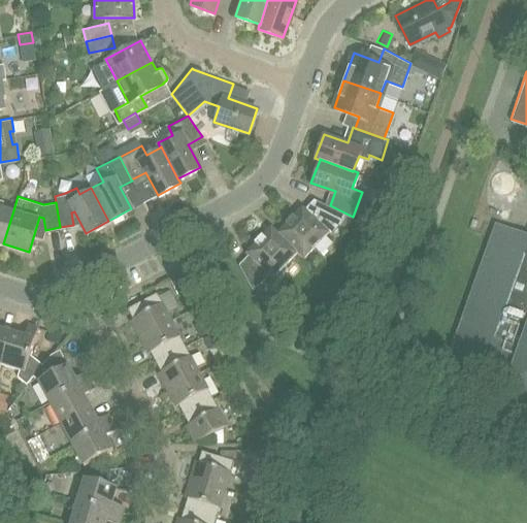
[(344,213),(330,205),(324,203),(314,197),(304,206),(301,204),(276,230),(297,250),(296,250),(303,256),(328,230),(330,232),(339,223),(344,213)]
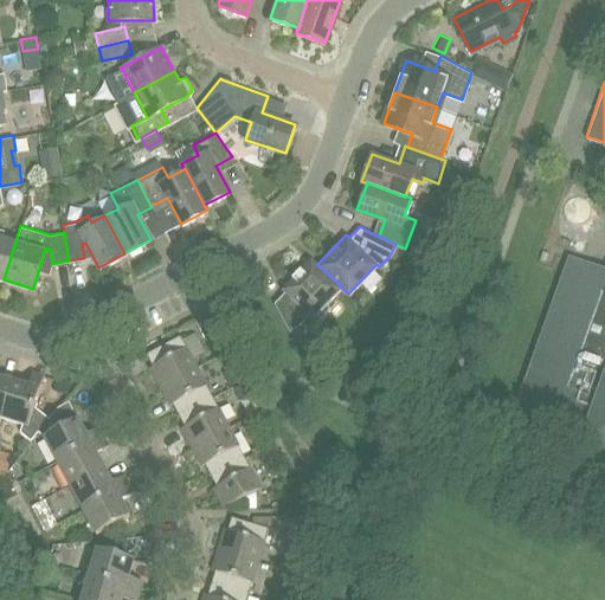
[(0,277),(4,279),(15,242),(1,238),(4,230),(0,227),(0,277)]
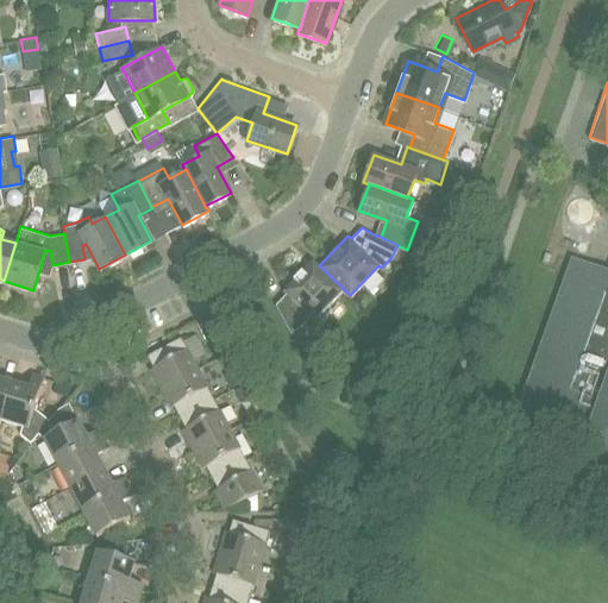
[(607,267),(607,269),(572,257),(516,412),(585,437),(584,441),(607,448),(607,267)]
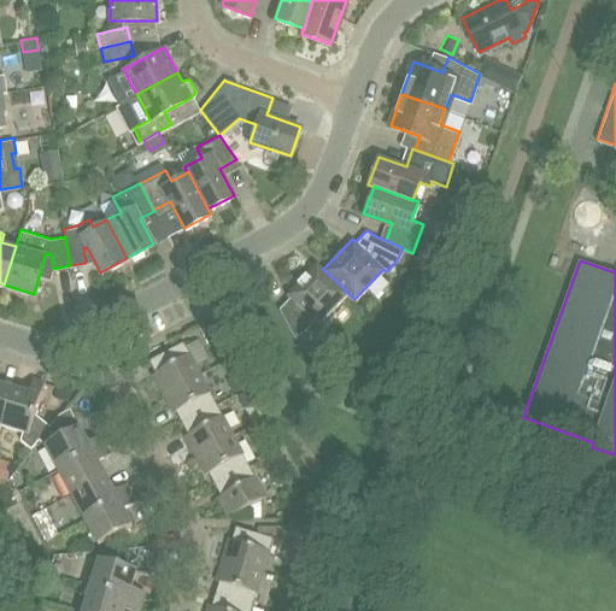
[(323,269),(316,262),(286,293),(289,297),(279,307),(294,335),(304,330),(314,319),(317,323),(346,292),(347,292),(323,269)]
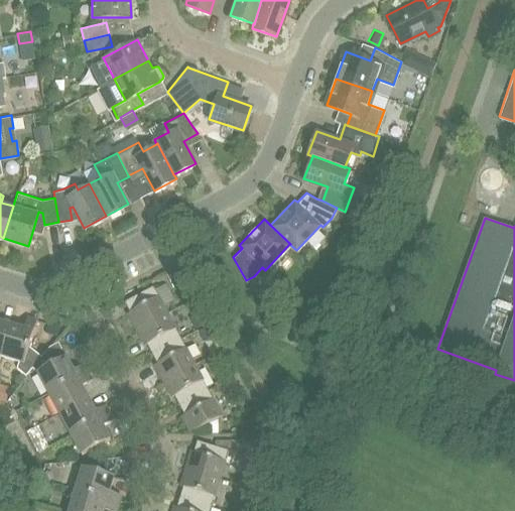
[(135,327),(166,310),(152,284),(124,299),(131,313),(129,314),(135,327)]
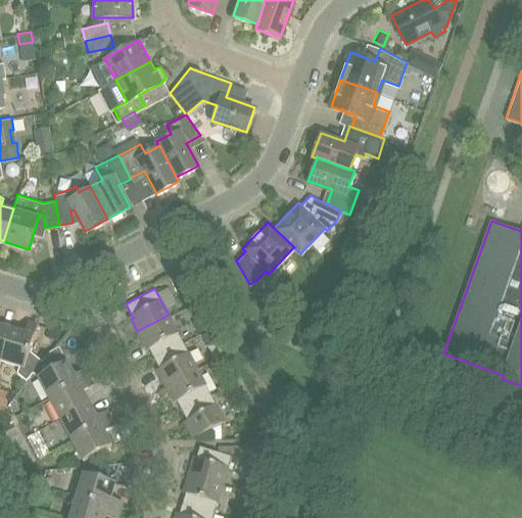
[(310,307),(296,314),(301,323),(314,316),(310,307)]
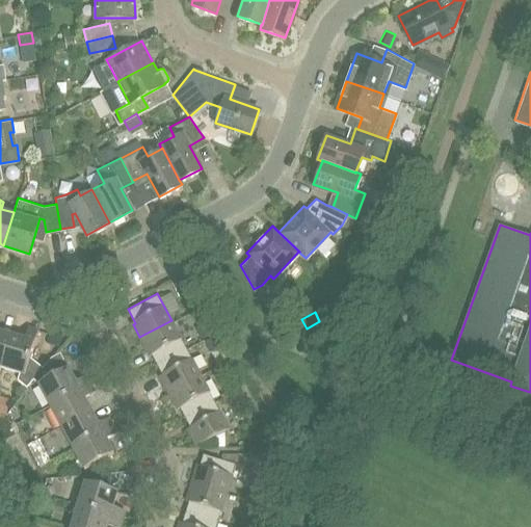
[(0,365),(10,333),(0,328),(0,316),(0,365)]
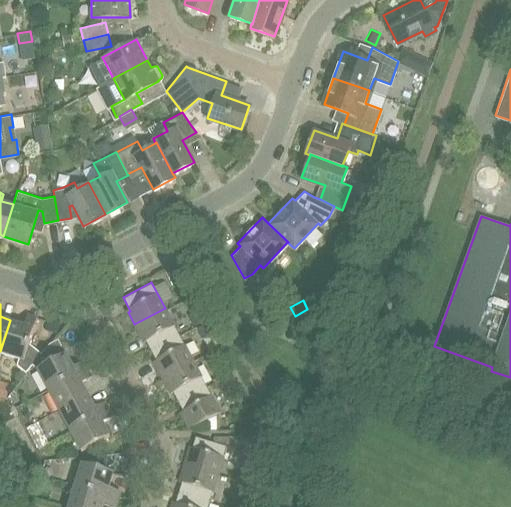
[(150,349),(179,333),(165,308),(134,324),(141,337),(143,336),(150,349)]
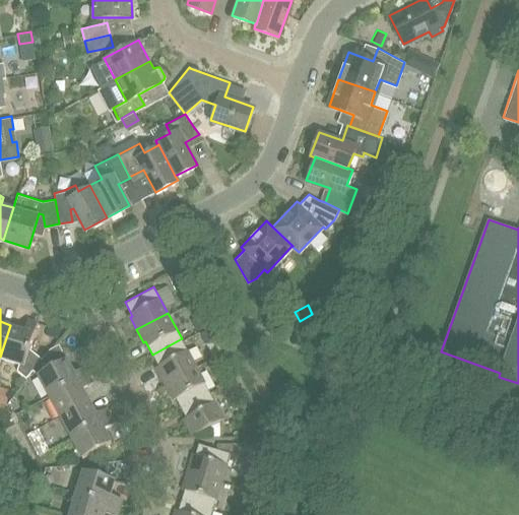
[(42,357),(28,346),(37,320),(27,318),(24,329),(10,325),(0,357),(18,362),(16,369),(24,376),(42,357)]
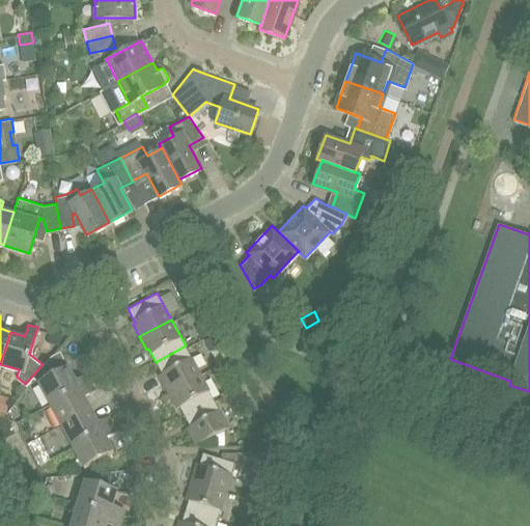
[(211,350),(219,345),(218,344),(213,333),(204,338),(210,349),(211,350)]
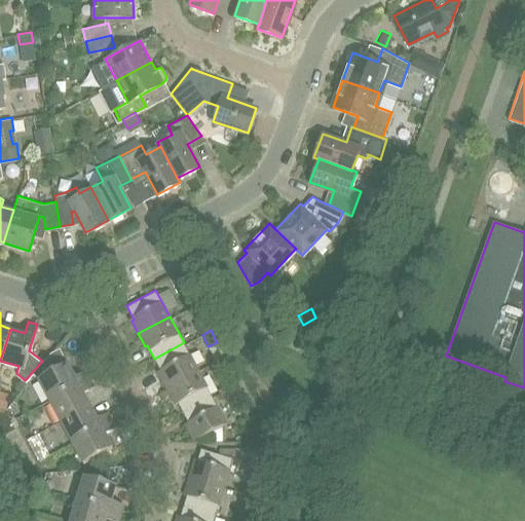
[(197,369),(195,365),(184,342),(154,359),(161,372),(159,373),(165,385),(197,369)]
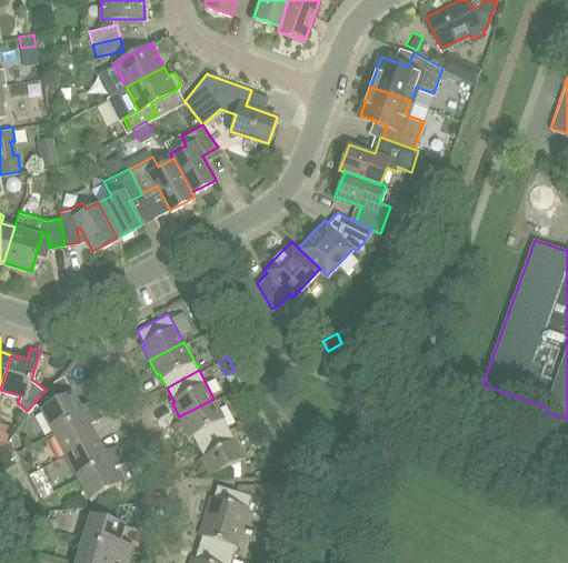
[(41,408),(51,402),(46,390),(35,402),(41,408)]
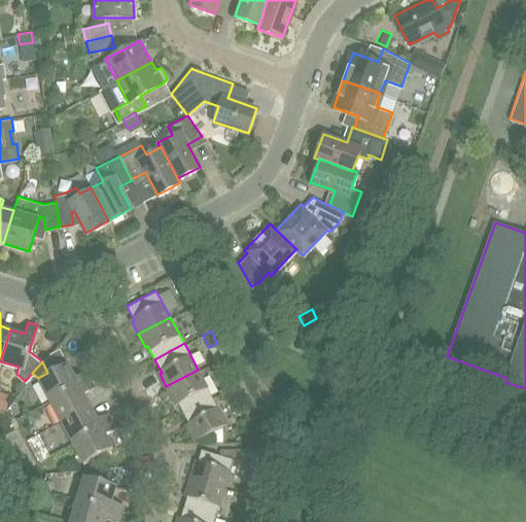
[(49,399),(90,378),(85,371),(74,376),(67,362),(38,378),(49,399)]
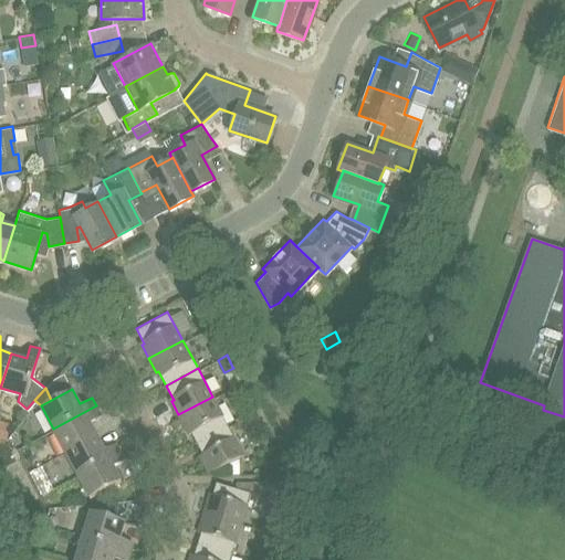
[(196,441),(228,424),(212,397),(178,414),(186,429),(188,426),(196,441)]
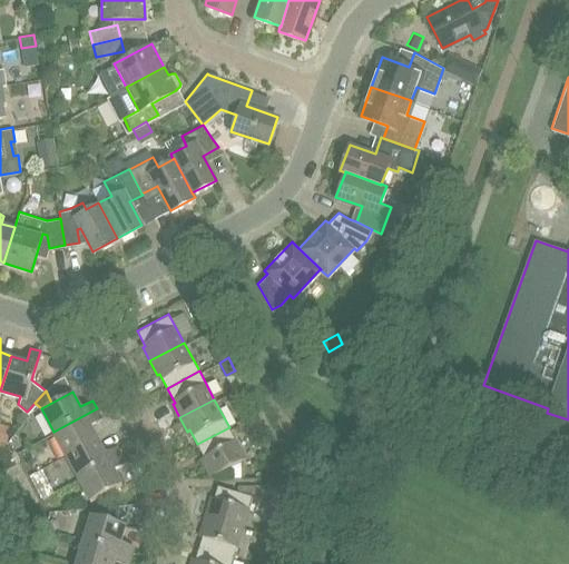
[(65,454),(97,437),(89,423),(101,416),(97,408),(54,432),(65,454)]
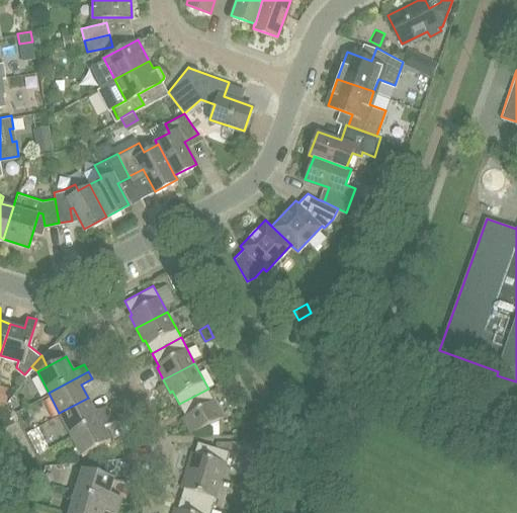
[(191,432),(192,431),(223,415),(208,389),(179,404),(186,417),(184,419),(191,432)]
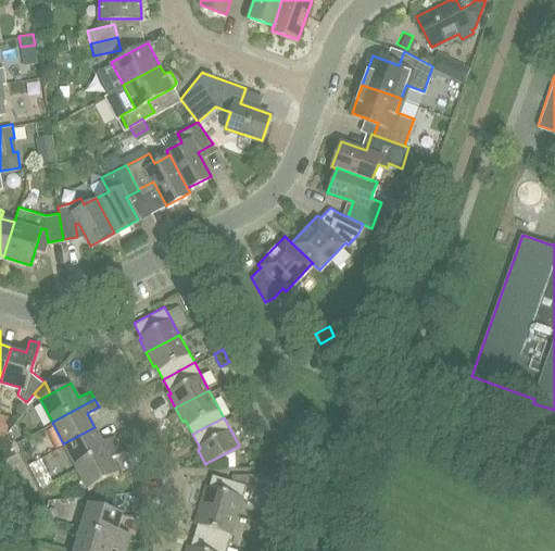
[(75,465),(117,442),(113,435),(102,441),(95,427),(63,443),(75,465)]
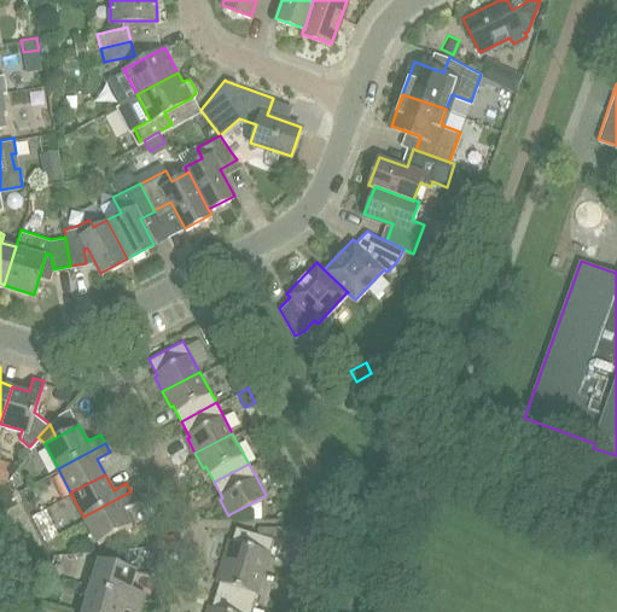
[(131,491),(83,517),(97,542),(132,524),(122,507),(135,501),(131,491)]
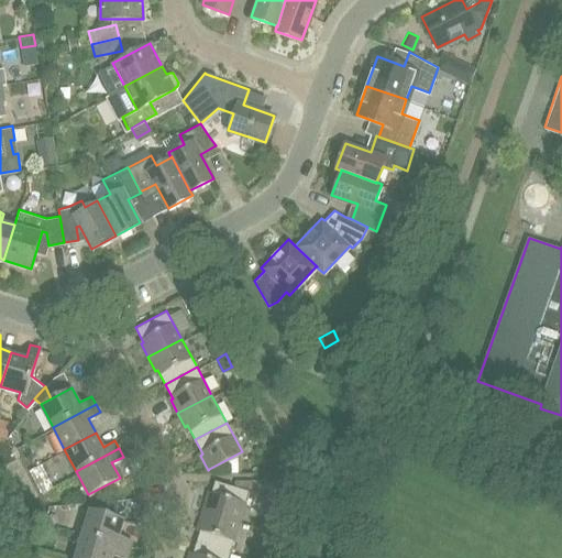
[(209,511),(239,520),(249,489),(215,479),(209,494),(207,494),(202,509),(209,511)]
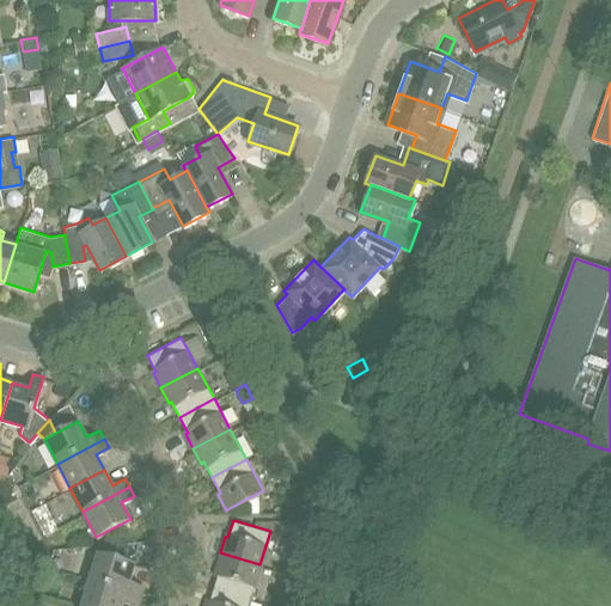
[(138,539),(134,550),(147,555),(151,544),(138,539)]
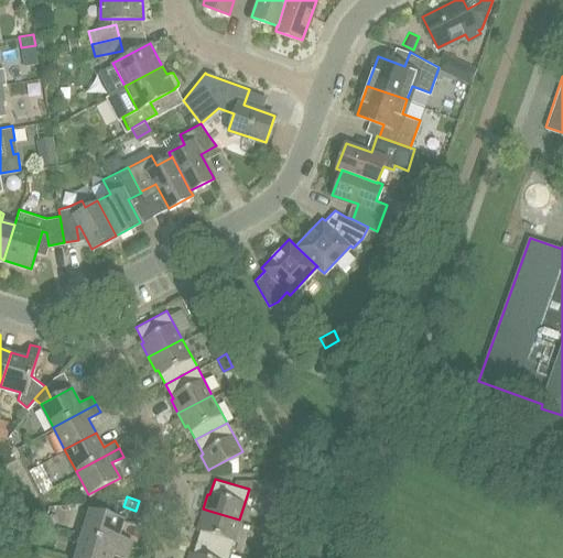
[(83,533),(129,547),(131,538),(119,534),(123,518),(89,507),(83,533)]
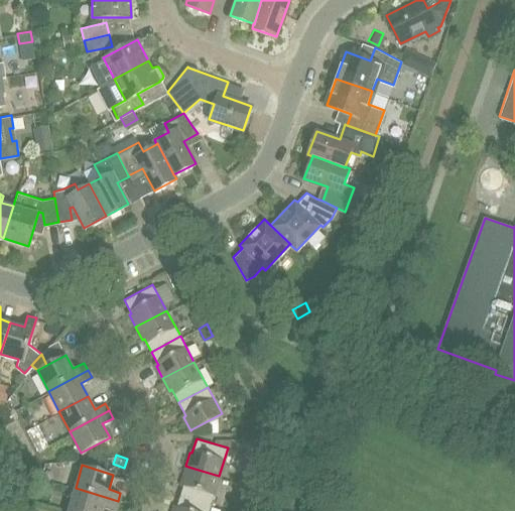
[(219,476),(191,468),(185,466),(181,480),(183,480),(179,494),(191,498),(211,504),(219,476)]
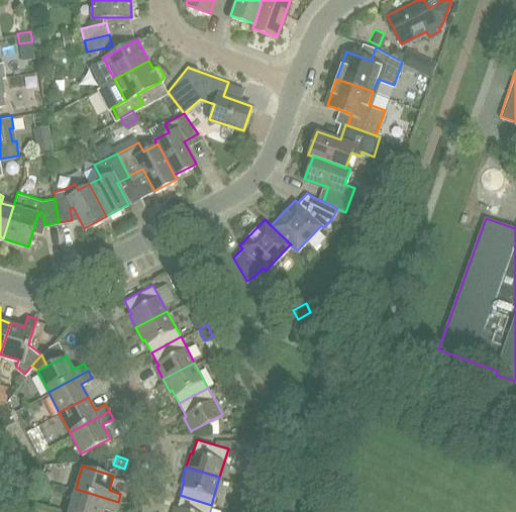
[(115,510),(118,502),(76,489),(69,511),(73,511),(102,511),(104,506),(115,510)]
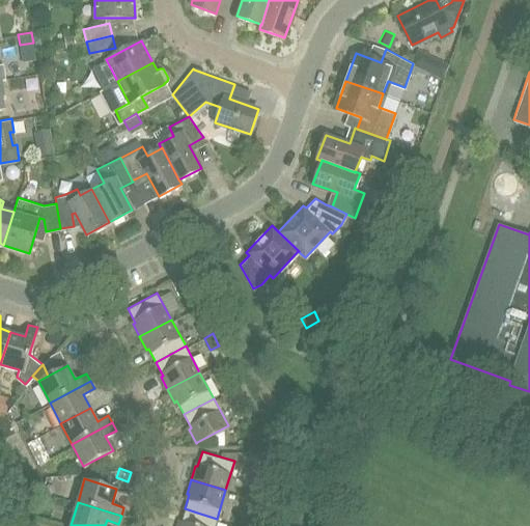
[(214,525),(217,519),(197,513),(185,508),(179,523),(177,523),(176,525),(214,525)]
